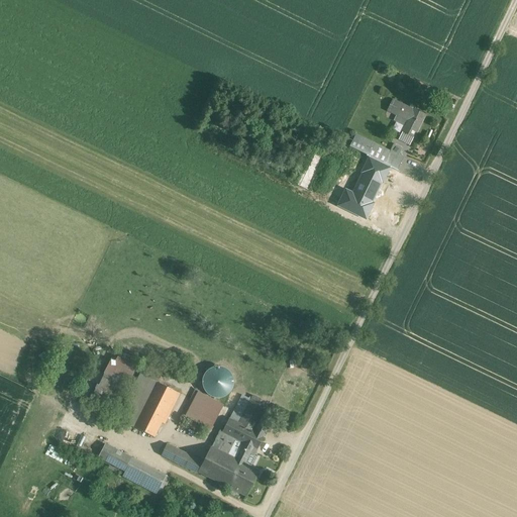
[(409,108),(393,100),(387,111),(396,115),(394,120),(405,126),(402,131),(402,132),(398,139),(410,145),(413,137),(414,137),(425,115),(413,109),(412,109),(413,106),(410,105),(409,108)]
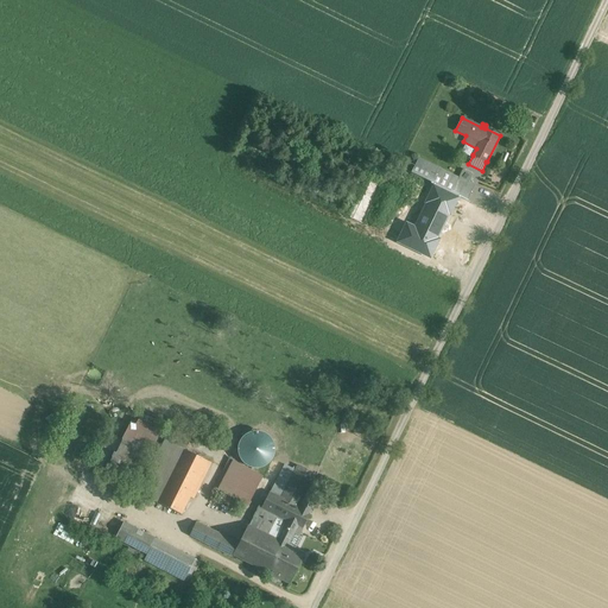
[(268,157),(254,152),(248,170),(264,175),(268,157)]
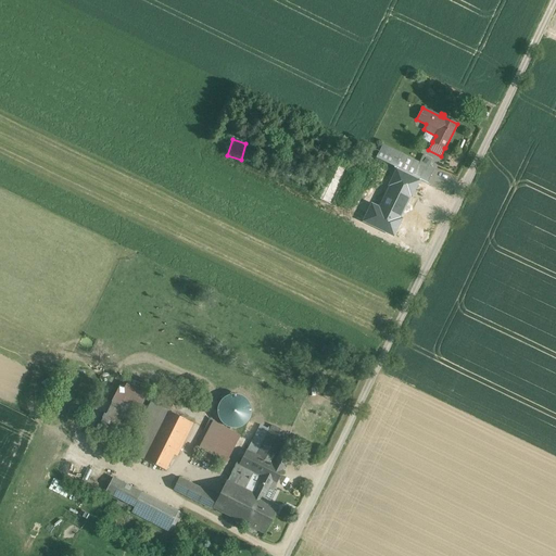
[(376,158),(394,167),(401,154),(382,146),(376,158)]
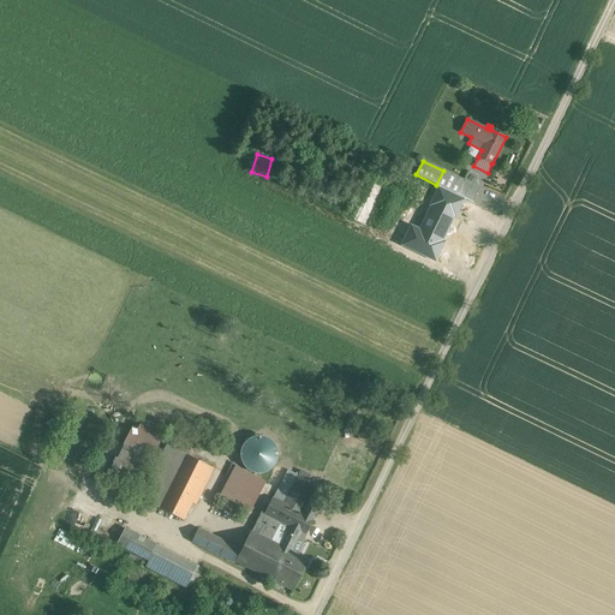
[(464,181),(443,171),(436,185),(457,195),(464,181)]
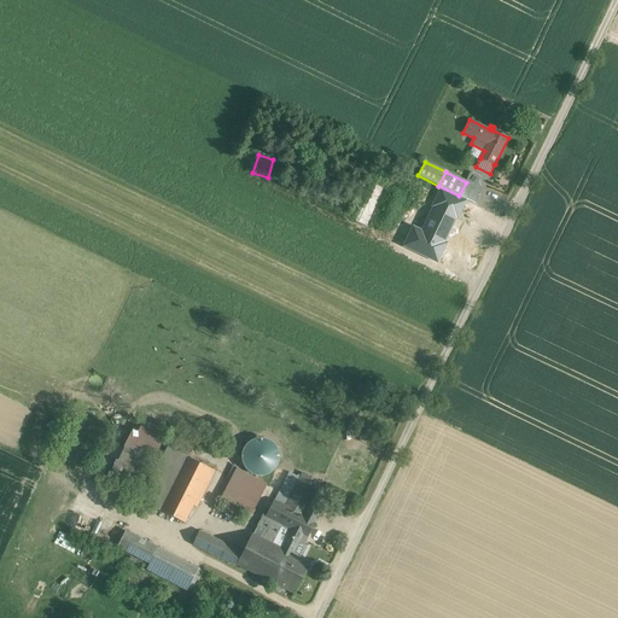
[(481,178),(471,172),(466,180),(477,185),(481,178)]
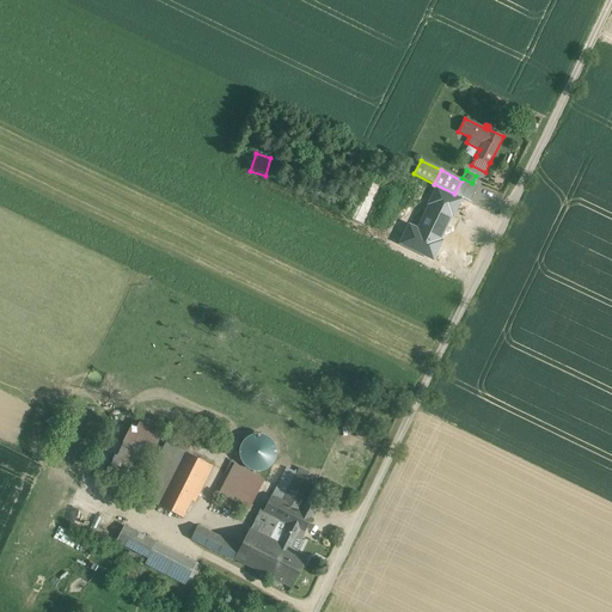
[(472,183),(461,178),(461,181),(454,194),(456,195),(471,202),(478,187),(472,183)]
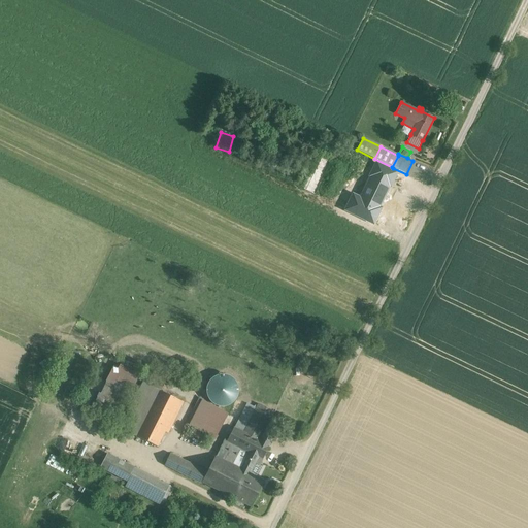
[(320,157),(304,189),(316,194),(331,162),(320,157)]
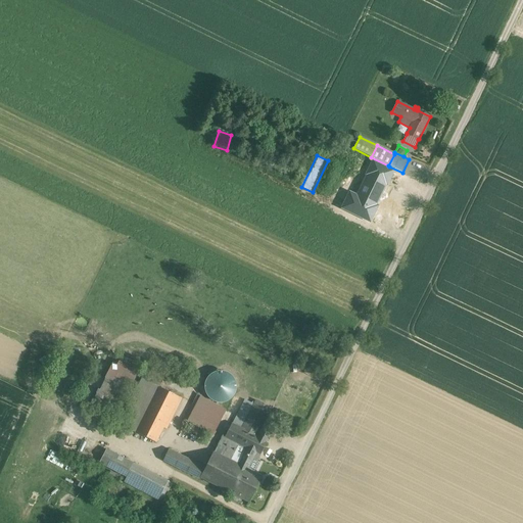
[(388,165),(371,157),(367,167),(385,175),(389,167),(388,165)]
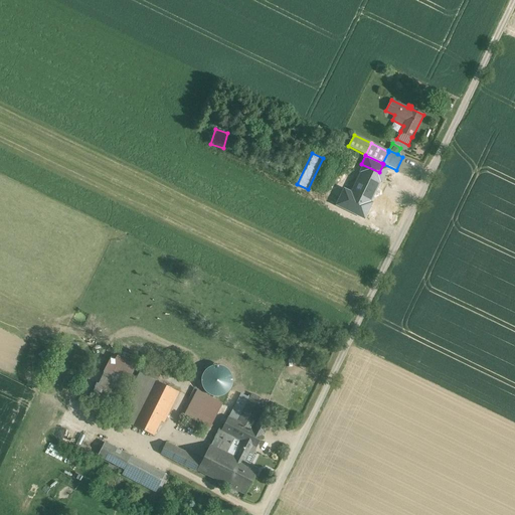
[(379,172),(374,181),(368,177),(361,190),(374,198),(369,208),(377,212),(397,175),(402,178),(404,174),(396,170),(383,164),(379,172)]
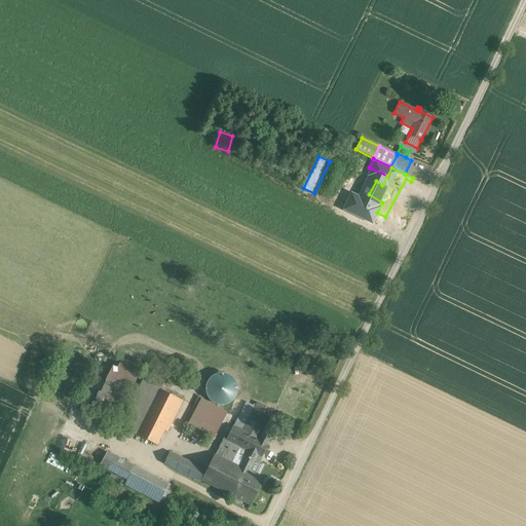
[(385,217),(377,213),(363,204),(358,213),(392,231),(398,223),(385,217)]
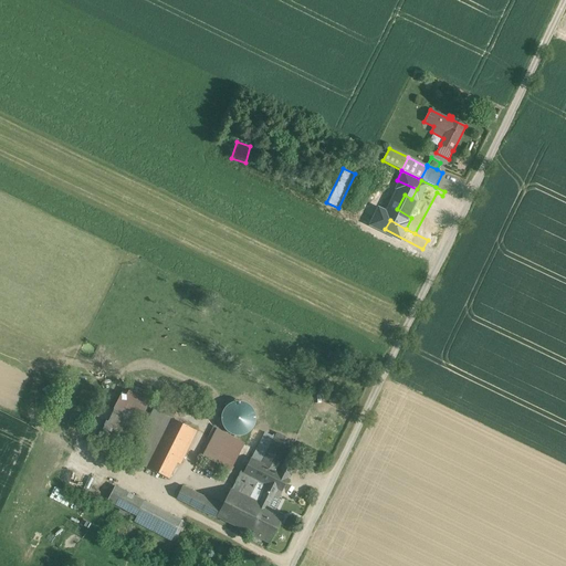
[(123,394),(114,409),(139,421),(146,405),(123,394)]
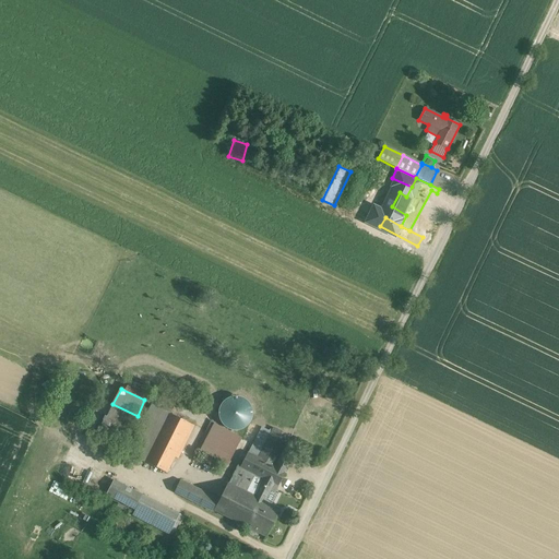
[(156,394),(152,404),(169,414),(175,403),(156,394)]
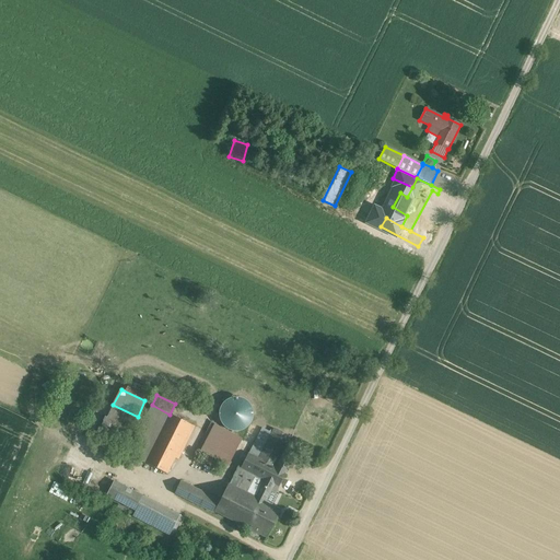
[(101,430),(125,442),(138,417),(113,405),(106,418),(101,430)]
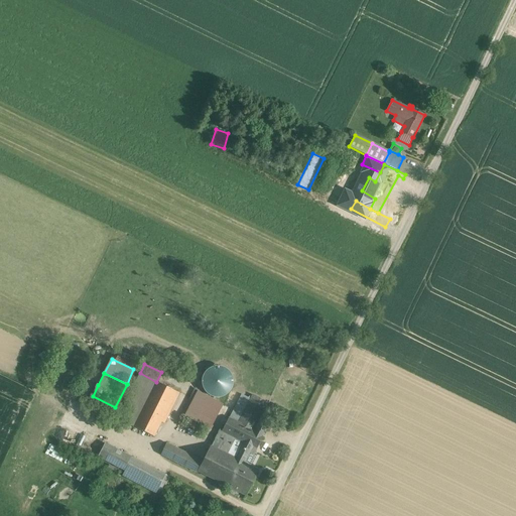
[(134,426),(156,382),(140,373),(117,418),(134,426)]
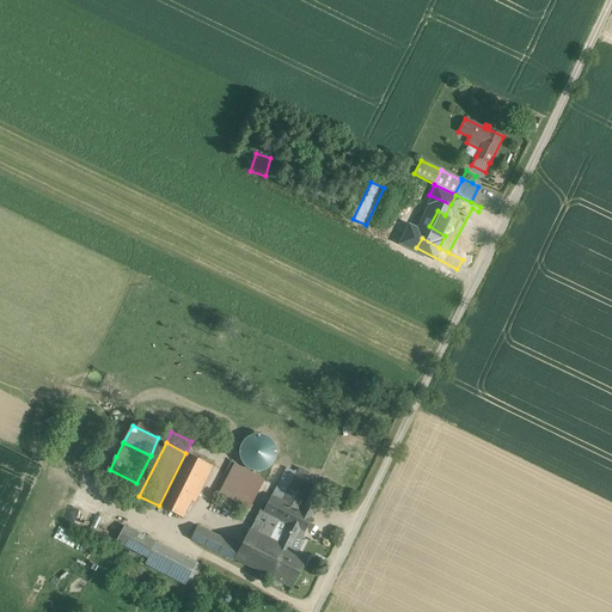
[(185,453),(159,506),(183,518),(194,495),(197,496),(213,466),(185,453)]
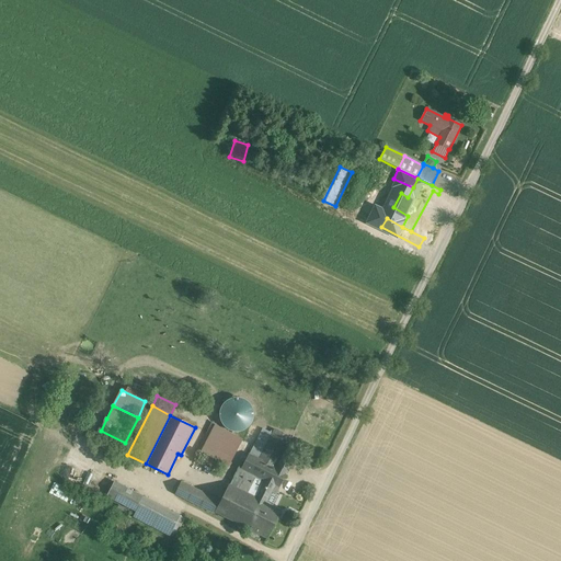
[(244,441),(217,426),(203,454),(206,455),(218,461),(230,468),(244,441)]
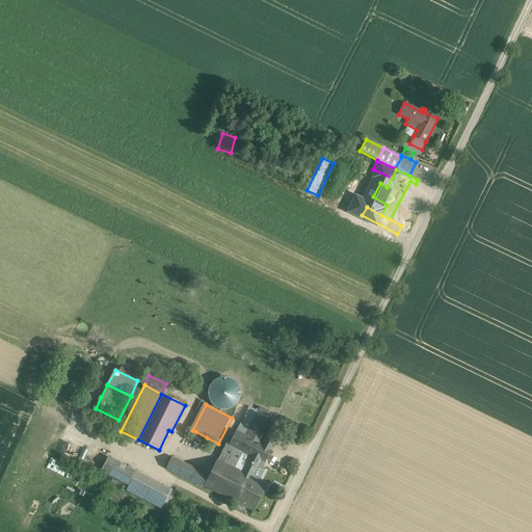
[(248,406),(236,430),(245,435),(258,411),(248,406)]
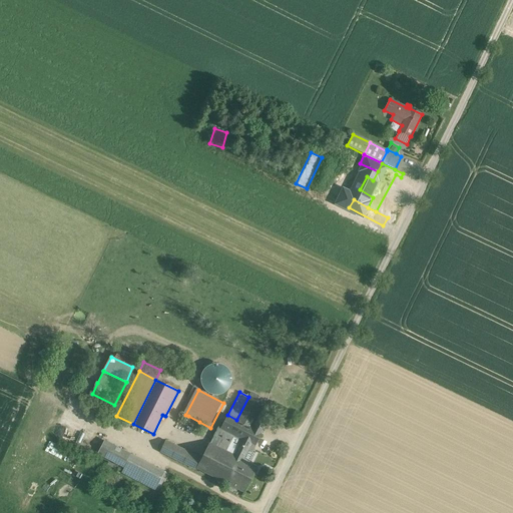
[(267,400),(250,392),(248,397),(236,420),(252,428),(259,416),(267,400)]
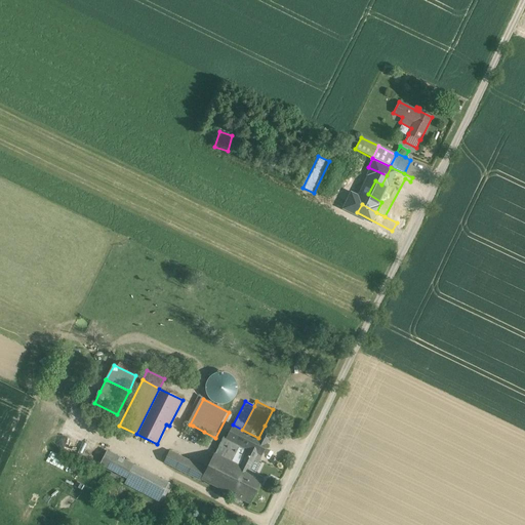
[(258,438),(242,430),(233,425),(226,438),(251,451),(242,469),(244,470),(247,472),(253,460),(257,462),(268,443),(258,438)]
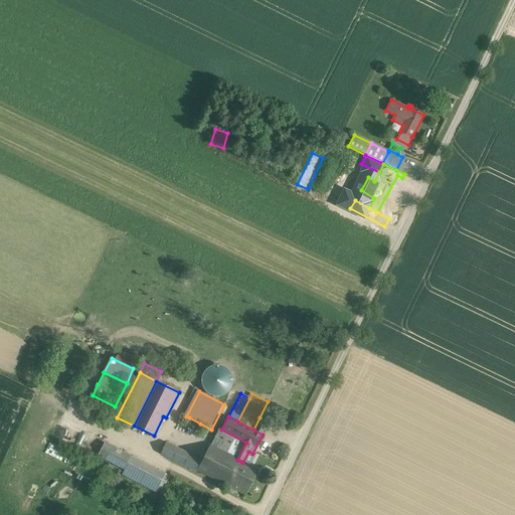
[(289,427),(293,418),(288,416),(283,424),(289,427)]
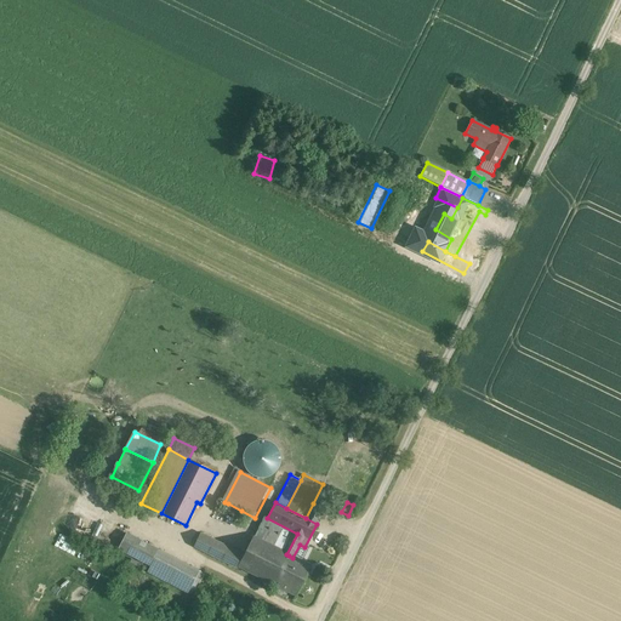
[(241,511),(228,503),(223,512),(238,518),(241,511)]
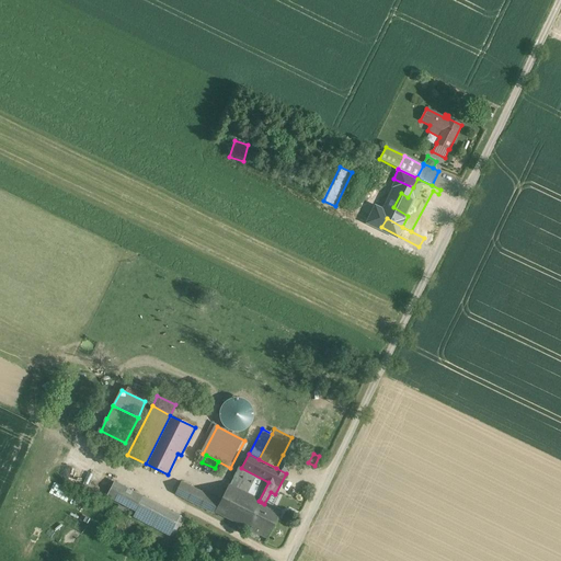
[(293,460),(283,455),(276,468),(286,473),(293,460)]
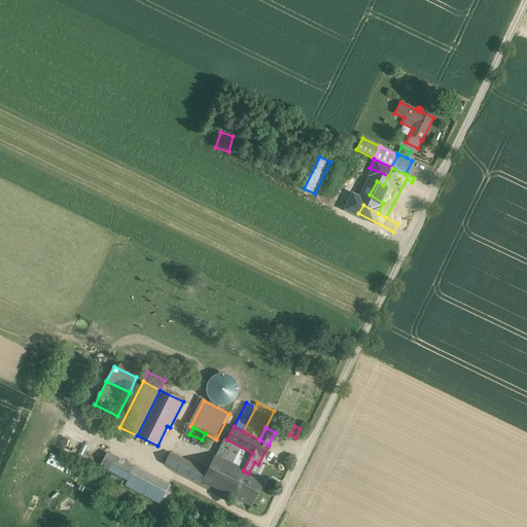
[(226,440),(224,438),(215,456),(243,470),(252,453),(226,440)]
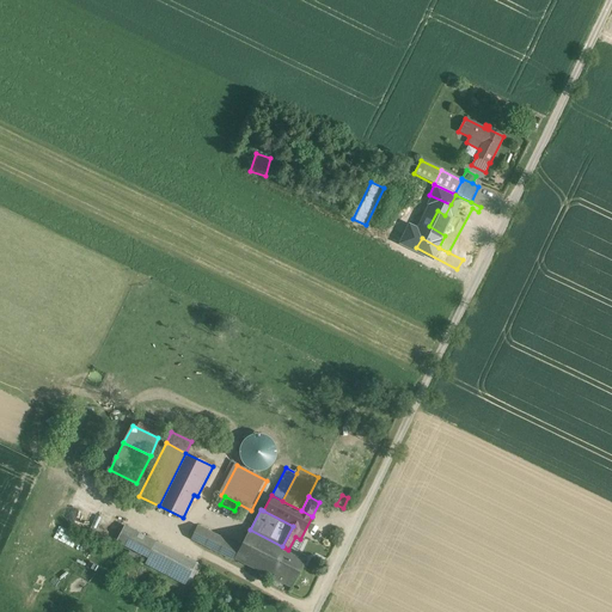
[(195,562),(124,526),(116,542),(148,558),(146,564),(184,583),(195,562)]
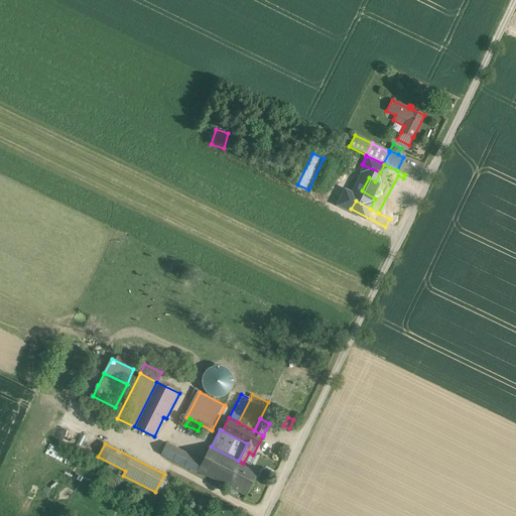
[(202,462),(166,443),(160,454),(197,473),(198,471),(202,462)]
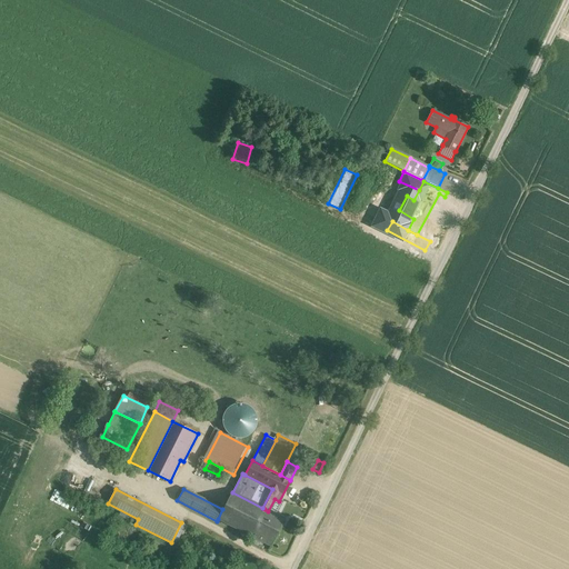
[(232,492),(231,492),(222,509),(218,519),(251,536),(265,509),(262,508),(232,492)]
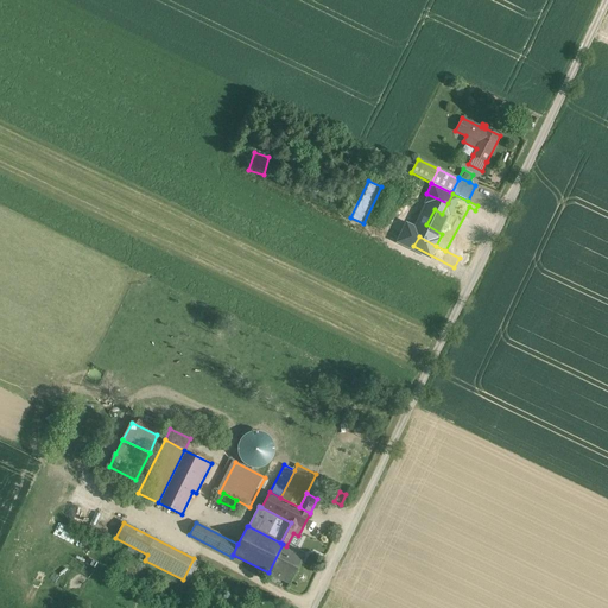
[(302,538),(298,536),(293,533),(286,546),(296,551),(302,538)]
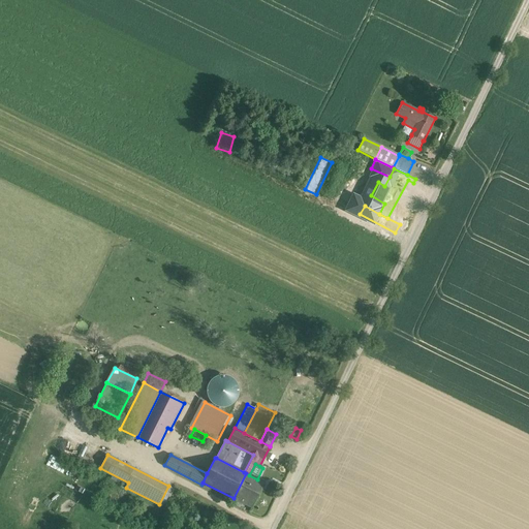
[(249,475),(246,473),(234,498),(252,507),(265,483),(257,479),(249,475)]
